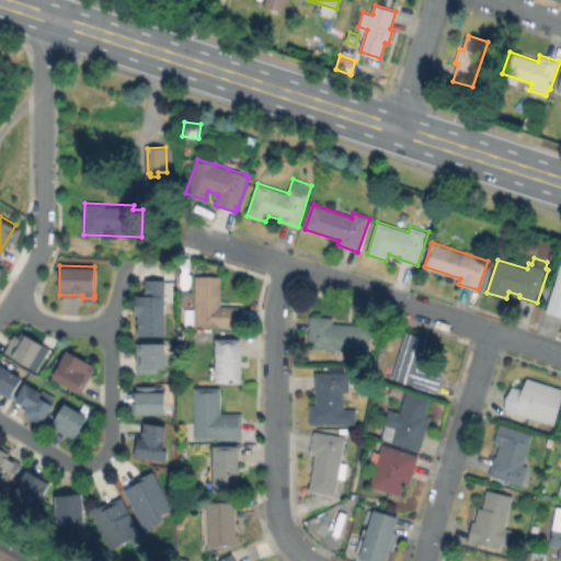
[(560,316),(547,311),(560,266),(560,316)]
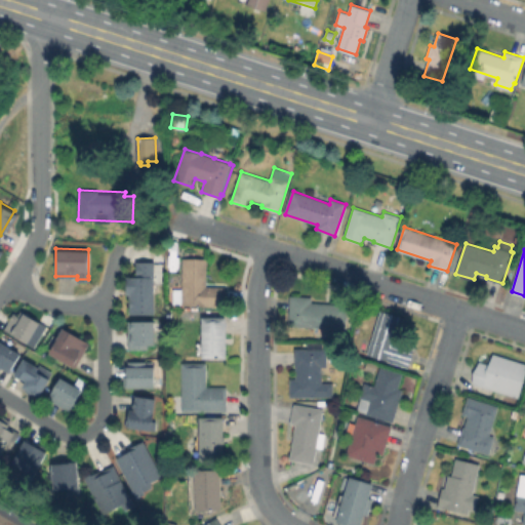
[(205,259),(205,286),(225,286),(225,305),(173,304),(173,291),(182,291),(182,259),(205,259)]
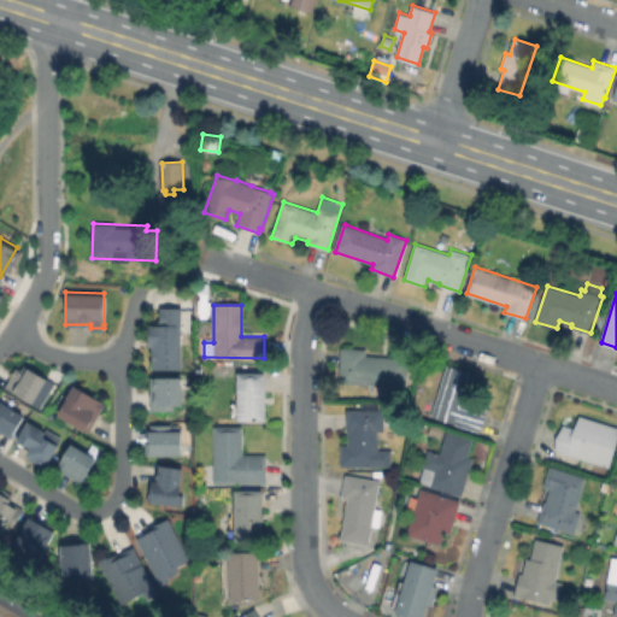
[(184,309),(183,371),(153,371),(153,328),(162,328),(162,309),(184,309)]
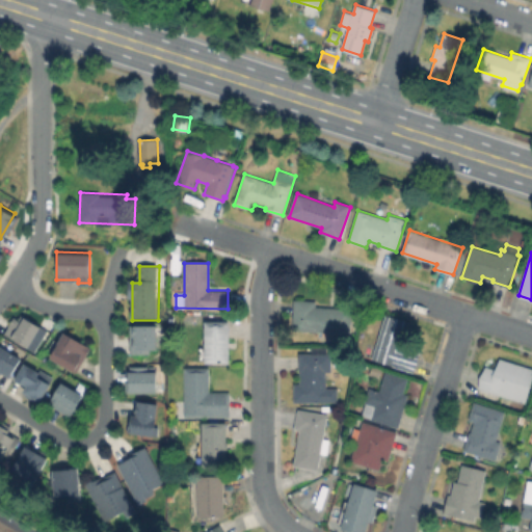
[(351,309),(350,333),(293,329),(295,300),(317,301),(316,307),(351,309)]
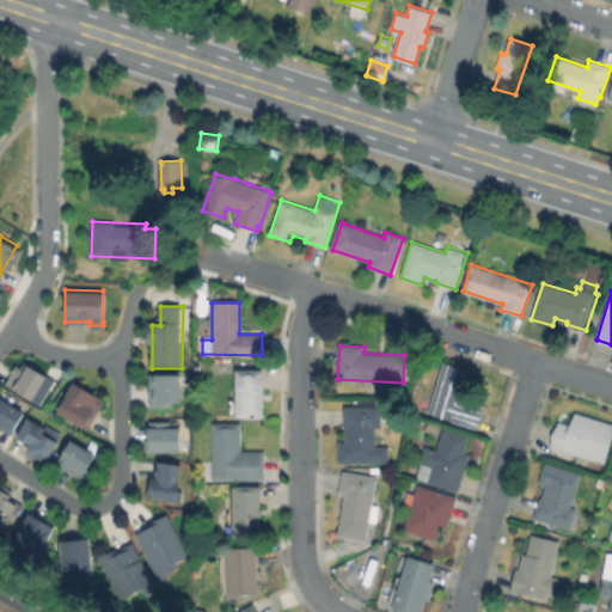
[(25,361),(42,371),(28,395),(6,380),(14,366),(19,369),(25,361)]
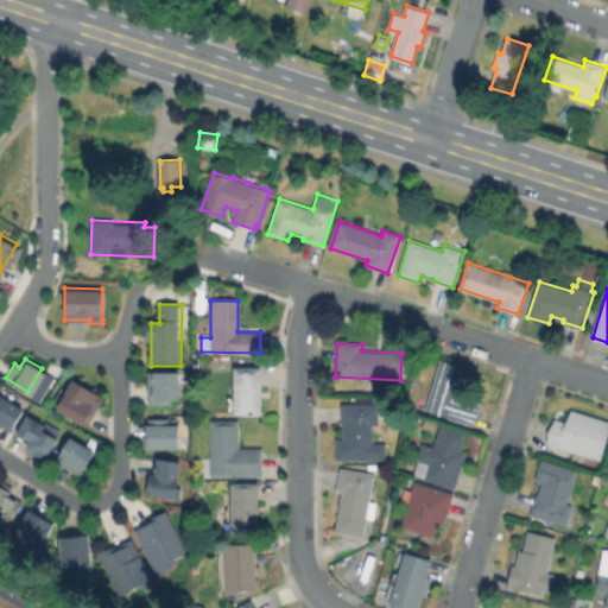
[(479,404),(473,424),(426,409),(442,360),(468,368),(458,398),(479,404)]
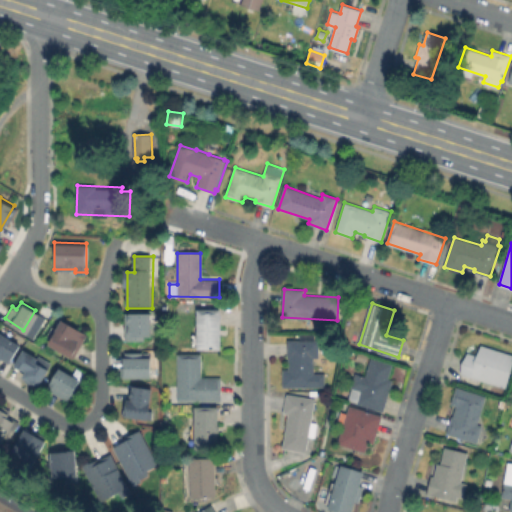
[(221,310),(221,349),(198,348),(198,309),(221,310)]
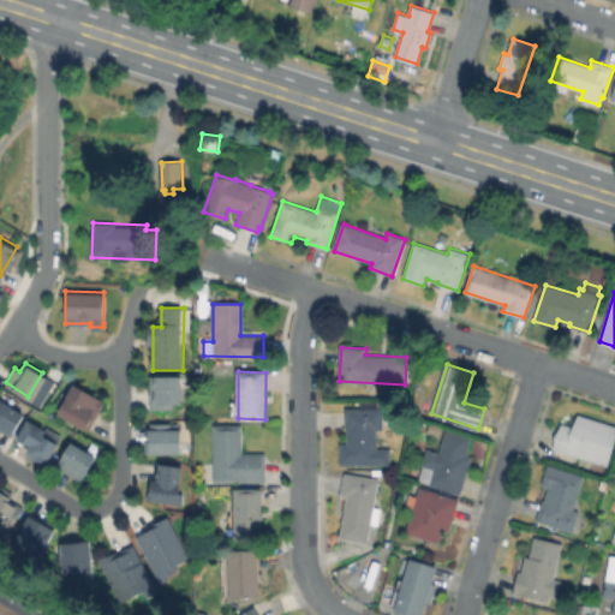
[(153,378),(185,377),(186,411),(154,412),(153,378)]
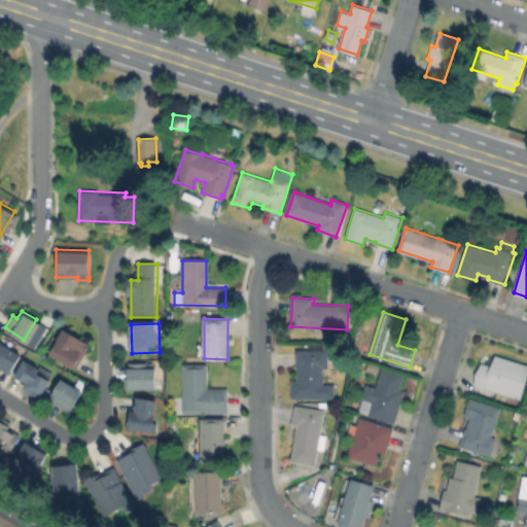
[(88,343),(73,366),(48,350),(63,327),(88,343)]
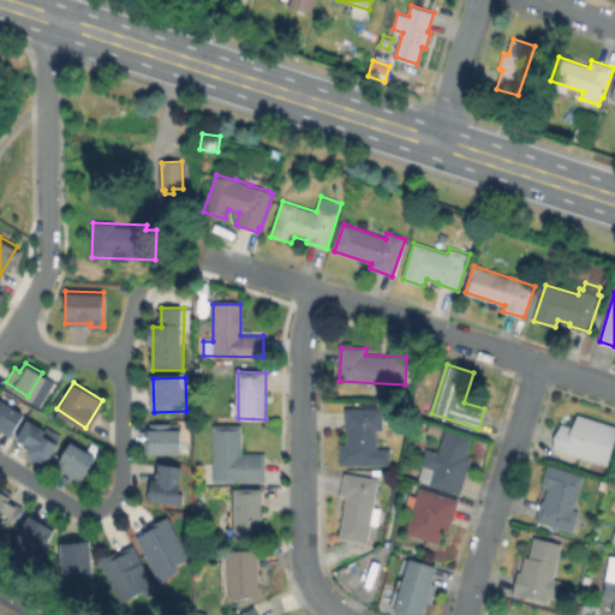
[(0,400),(27,416),(13,437),(5,433),(1,440),(0,439),(0,400)]
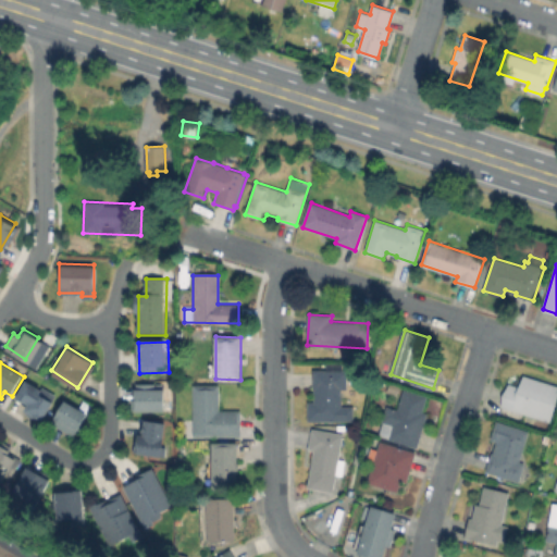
[(343,363),(343,370),(347,370),(347,388),(342,388),(341,421),(308,421),(308,401),(314,401),(314,390),(313,390),(313,370),(326,370),(326,363),(343,363)]
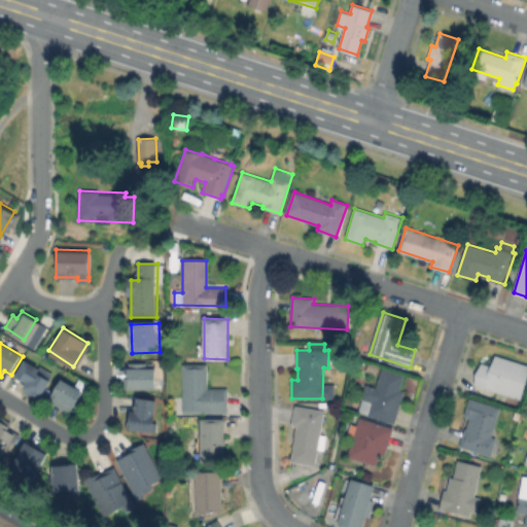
[(49,378),(37,396),(22,387),(25,382),(13,375),(26,355),(39,364),(36,370),(49,378)]
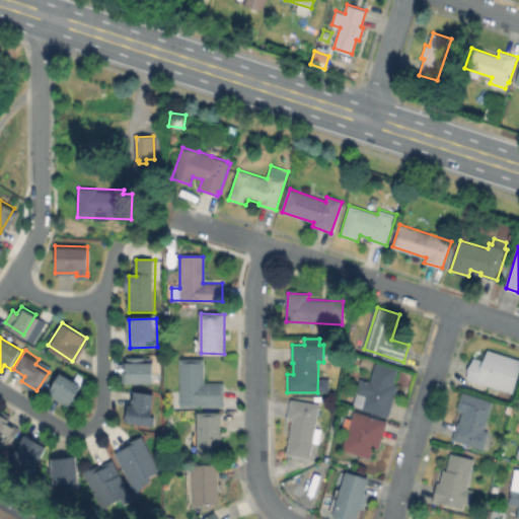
[(488,350),(518,359),(518,373),(513,393),(466,378),(473,356),(485,360),(488,350)]
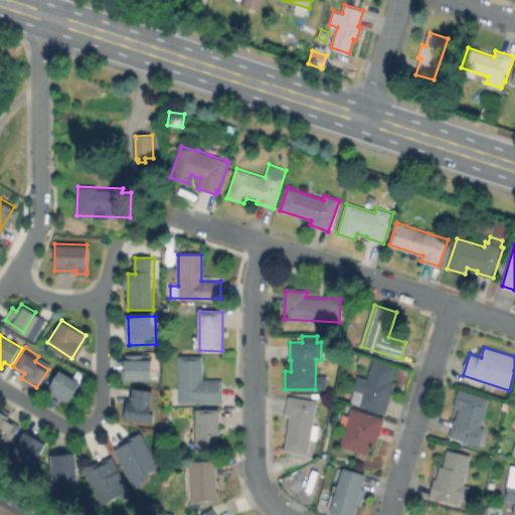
[(129,382),(124,382),(123,371),(128,371),(128,357),(154,356),(154,382),(129,382)]
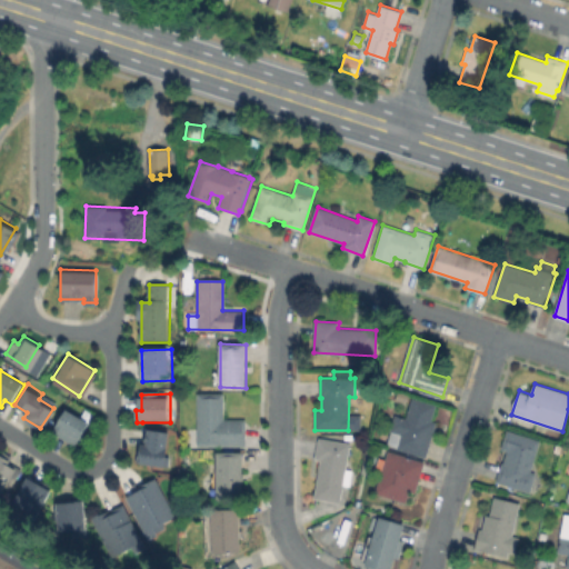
[(225,393),(225,419),(247,420),(246,446),(198,446),(198,423),(195,423),(195,418),(198,418),(198,393),(225,393)]
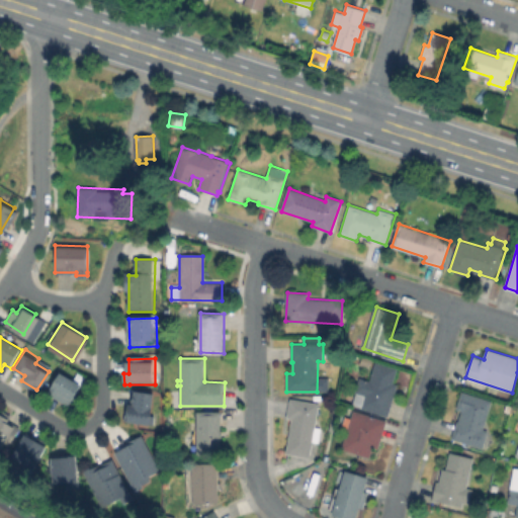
[(398,369),(394,383),(398,384),(387,416),(362,409),(362,407),(352,404),(359,377),(370,380),(375,363),(398,369)]
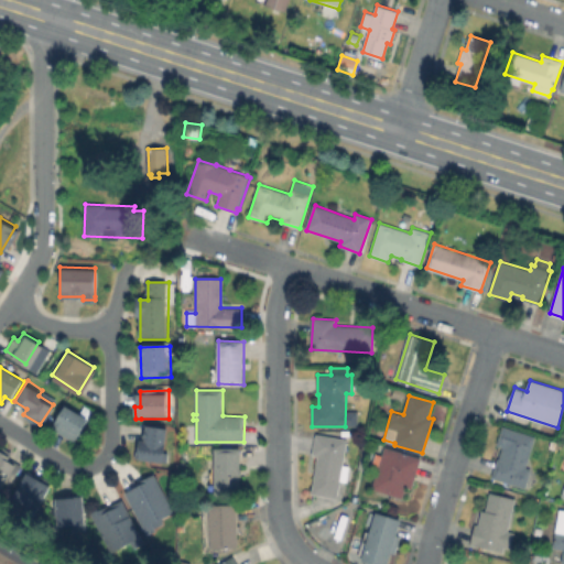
[(87,415),(73,442),(49,429),(63,402),(87,415)]
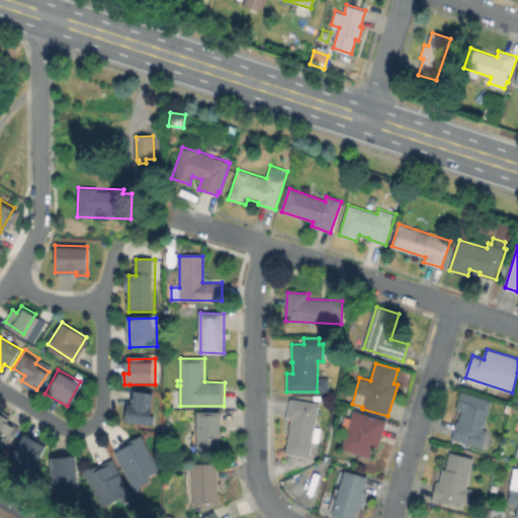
[(157,395),(153,427),(125,424),(128,406),(132,406),(134,392),(157,395)]
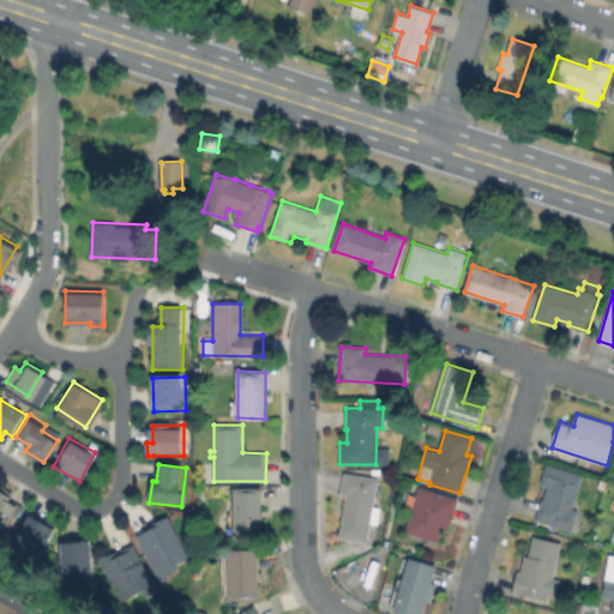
[(582,475),(572,509),(578,510),(575,521),(577,522),(576,529),(572,528),(571,531),(552,525),(536,519),(542,499),(543,499),(547,486),(541,483),(547,464),(582,475)]
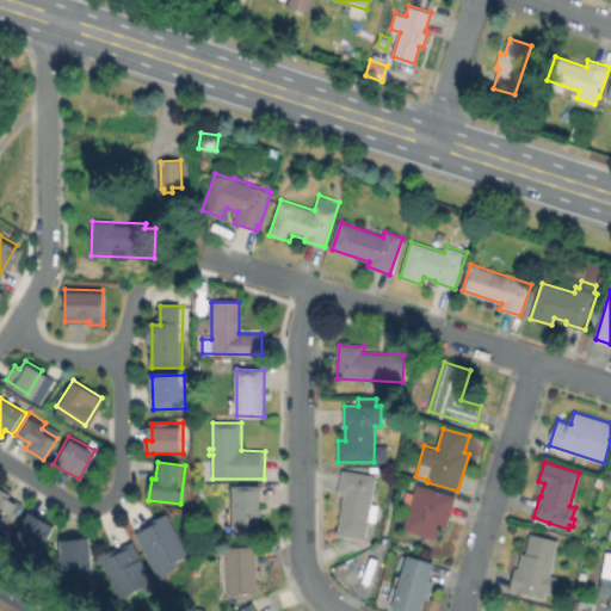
[(377,505),(374,529),(368,528),(366,539),(338,535),(345,493),(339,492),(343,470),(376,476),(371,504),(377,505)]
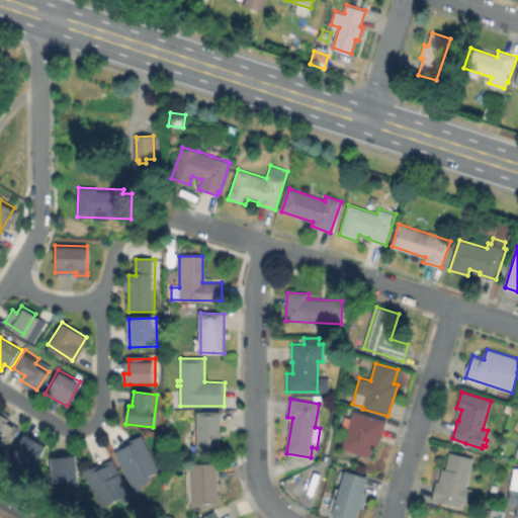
[(16,425),(0,452),(0,410),(7,414),(4,418),(16,425)]
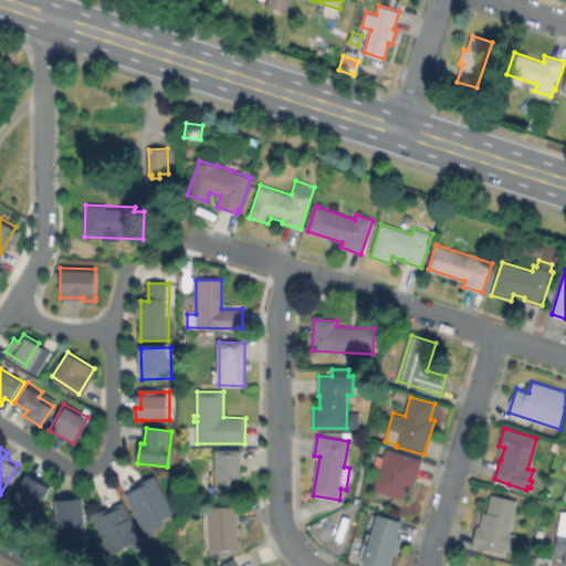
[(212,449),(211,494),(238,494),(238,449),(212,449)]
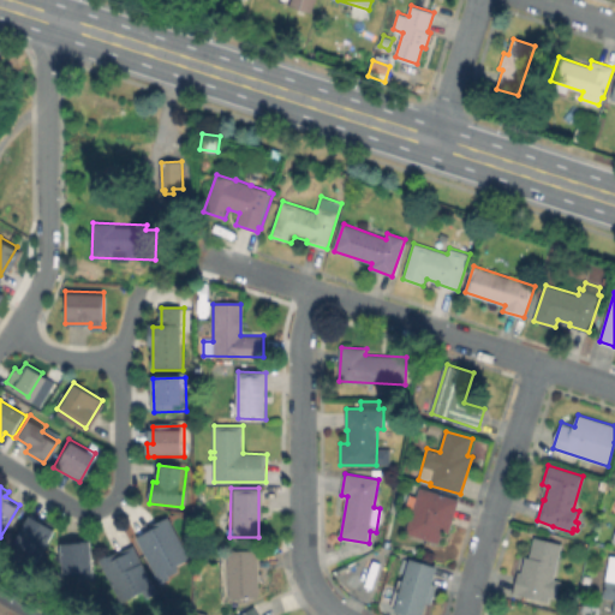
[(419,488),(458,500),(448,533),(442,531),(439,543),(406,533),(412,512),(406,511),(411,494),(417,495),(419,488)]
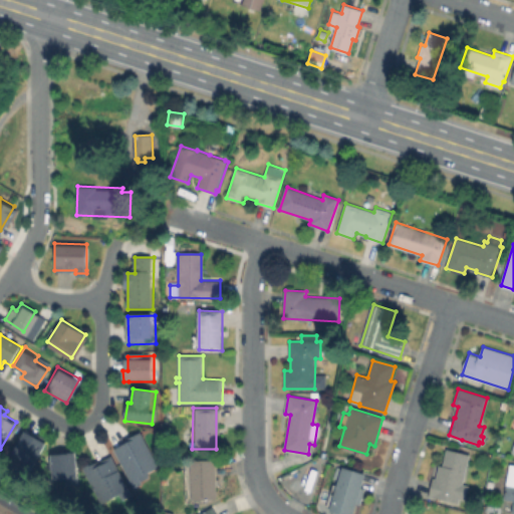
[(28,433),(49,446),(35,468),(14,455),(28,433)]
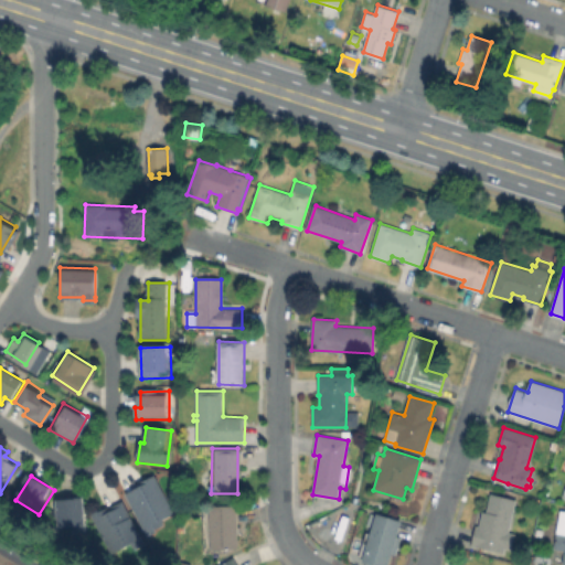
[(164,532),(151,540),(128,494),(141,488),(139,484),(157,476),(177,513),(159,522),(164,532)]
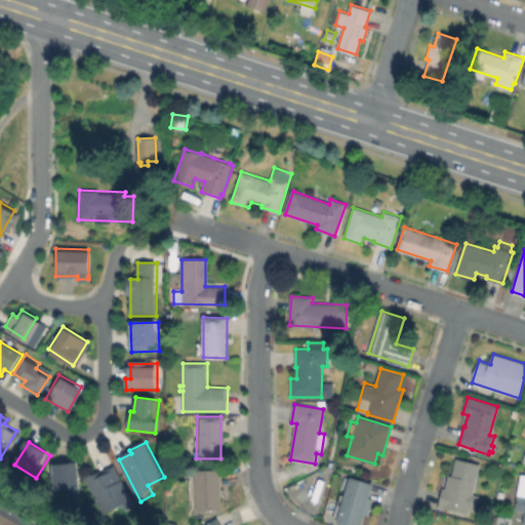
[(480,463),(473,494),(478,495),(475,511),(469,510),(468,514),(444,508),(438,507),(442,487),(444,487),(447,475),(451,476),(455,458),(480,463)]
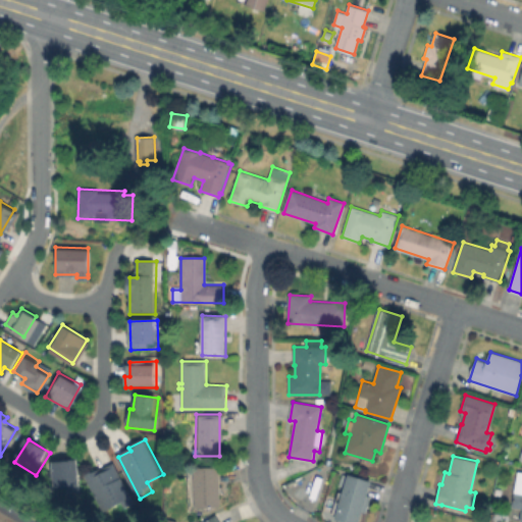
[(82,488),(82,493),(69,494),(68,489),(57,490),(55,462),(80,460),(82,488)]
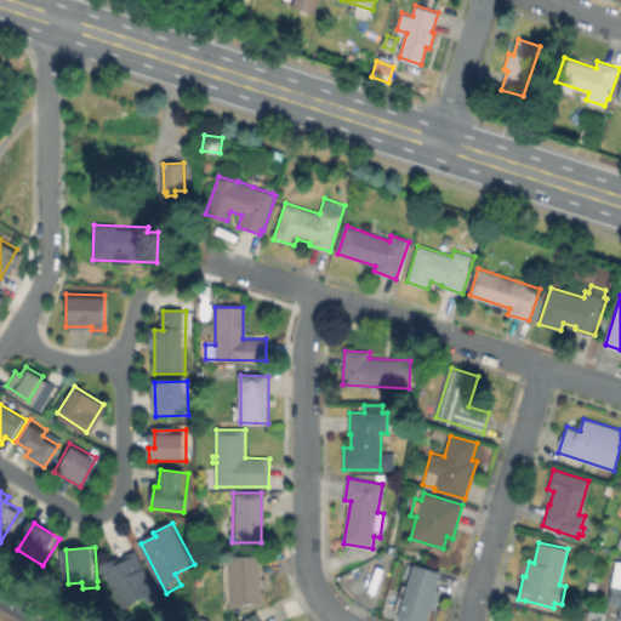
[(157,592),(161,602),(148,608),(143,598),(124,608),(103,567),(135,551),(157,592)]
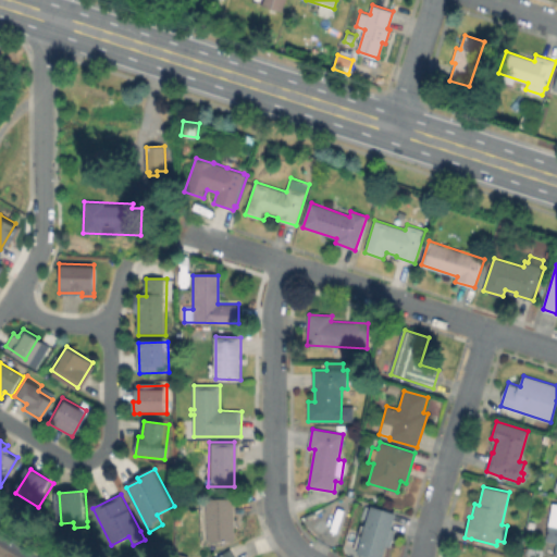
[(235,497),(235,540),(208,541),(207,498),(235,497)]
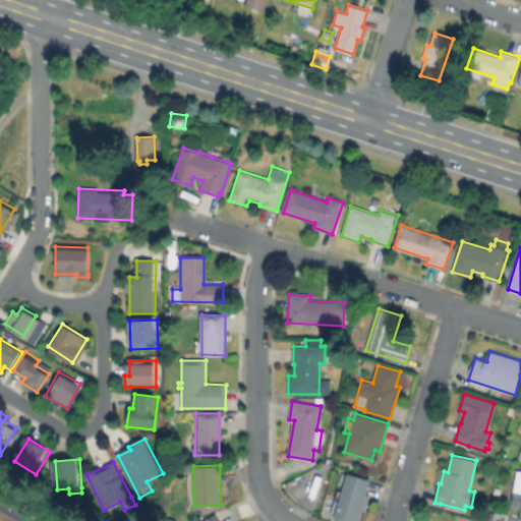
[(520,520),(519,520),(520,508),(511,507),(517,470),(520,470),(520,520)]
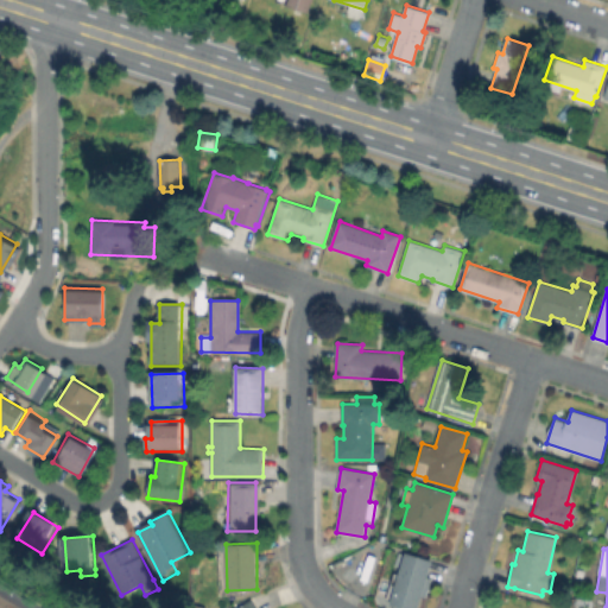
[(432,561),(417,607),(405,607),(386,602),(400,551),(432,561)]
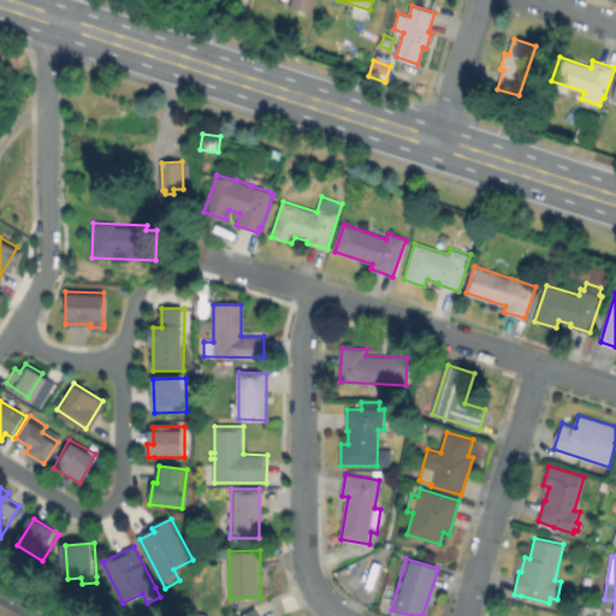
[(598,615),(580,615),(585,602),(602,608),(598,615)]
